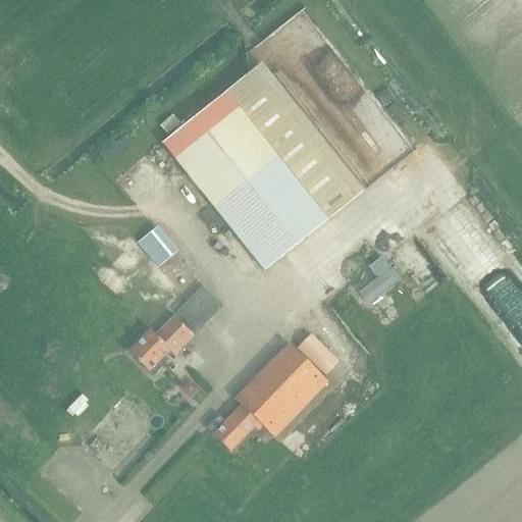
[(321,11),(285,38),(331,97),(356,77),(349,69),(360,61),(321,11)]
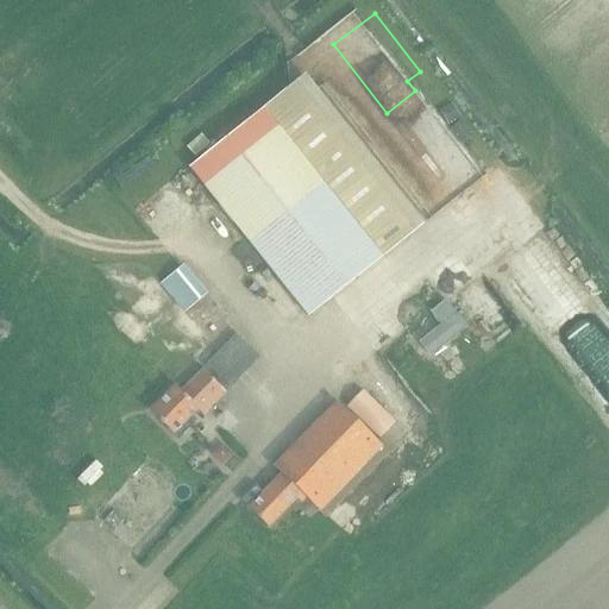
[(188,167),(307,316),(421,224),(302,75),(188,167)]
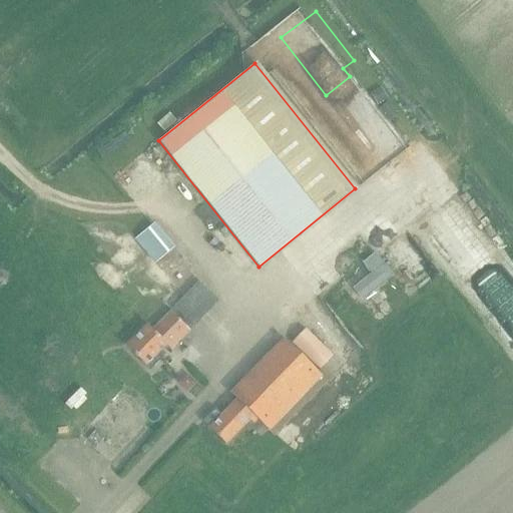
[(145,188),(165,171),(149,152),(129,169),(145,188)]
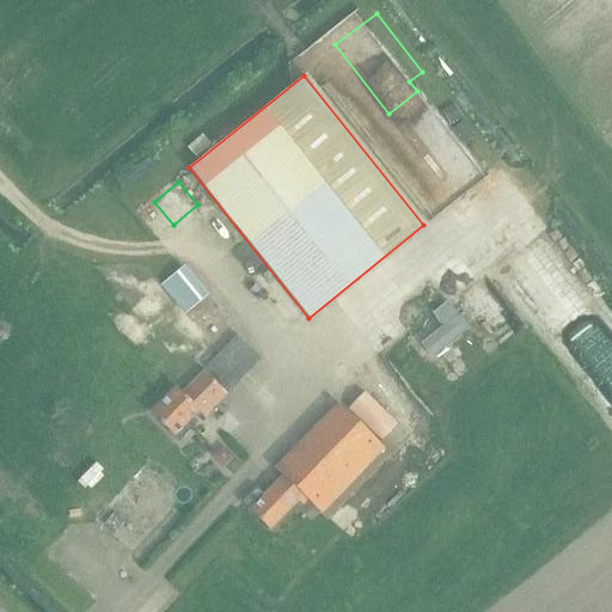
[(600,319),(611,306),(611,283),(544,219),(520,244),(600,319)]
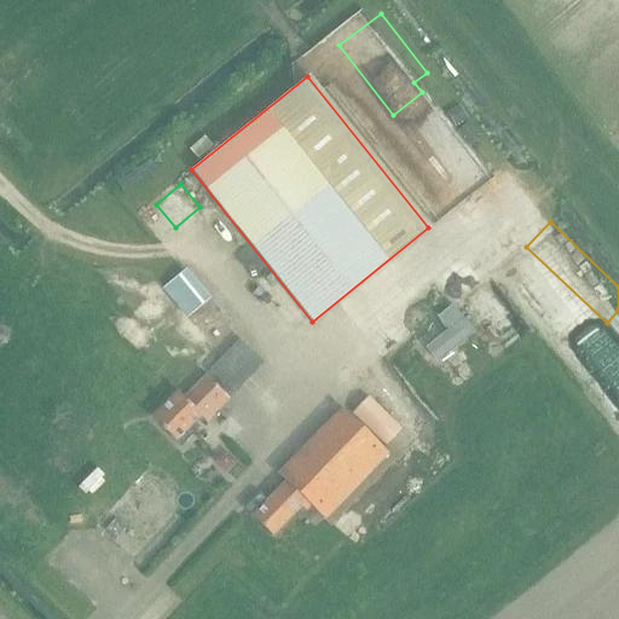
[(225,311),(235,322),(250,306),(239,295),(225,311)]
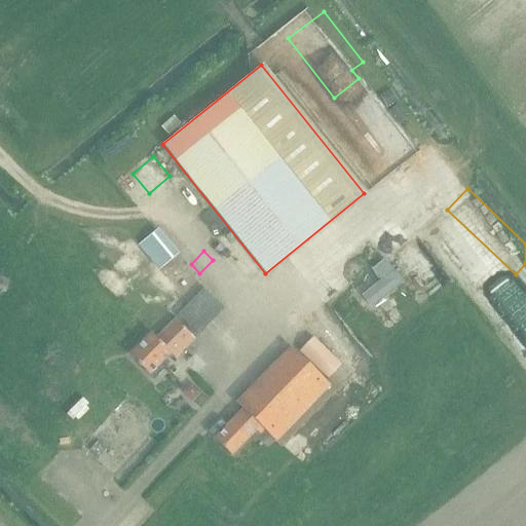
[(419,280),(444,272),(438,253),(413,261),(419,280)]
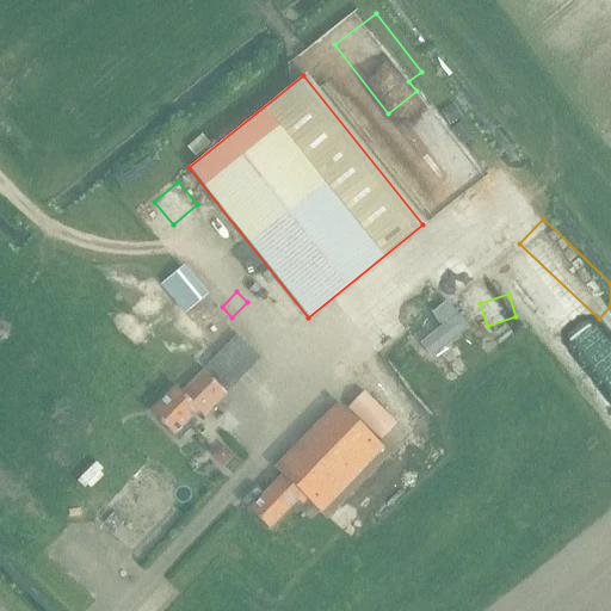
[(201,409),(205,414),(260,358),(238,337),(183,393),(174,386),(149,412),(179,442),(196,425),(190,419),(201,409)]
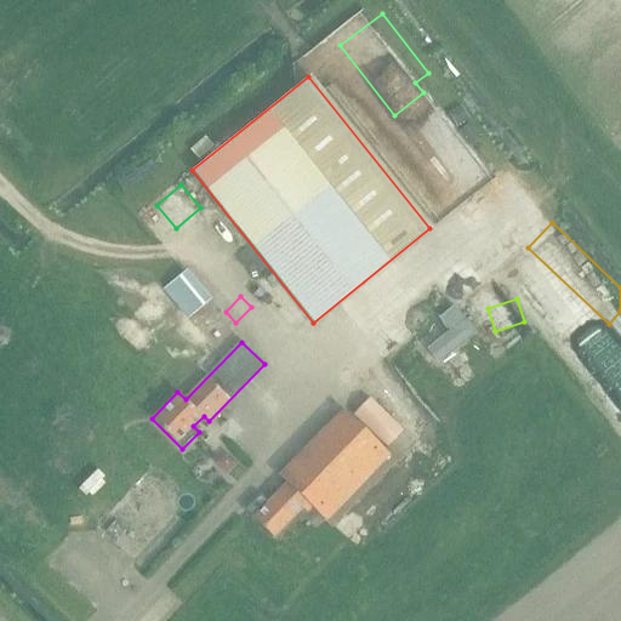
[(351,410),(385,444),(402,427),(368,393),(351,410)]
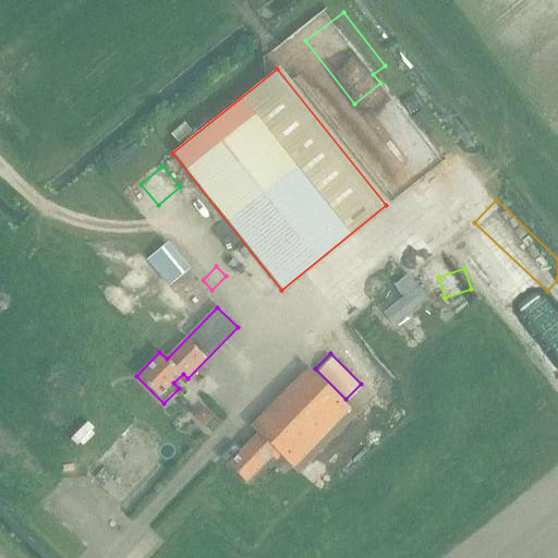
[(278,456),(291,468),(349,408),(308,368),(251,428),(257,435),(241,451),(233,444),(219,458),(244,483),(270,457),(274,460),(278,456)]
